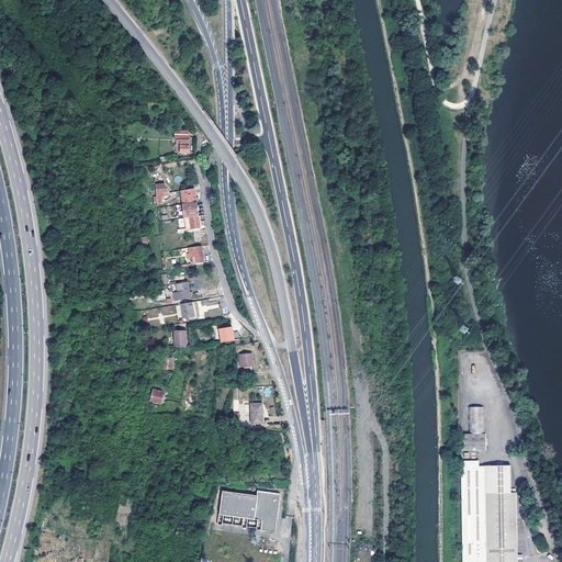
[(178,153),(190,153),(190,139),(178,139),(178,153)]
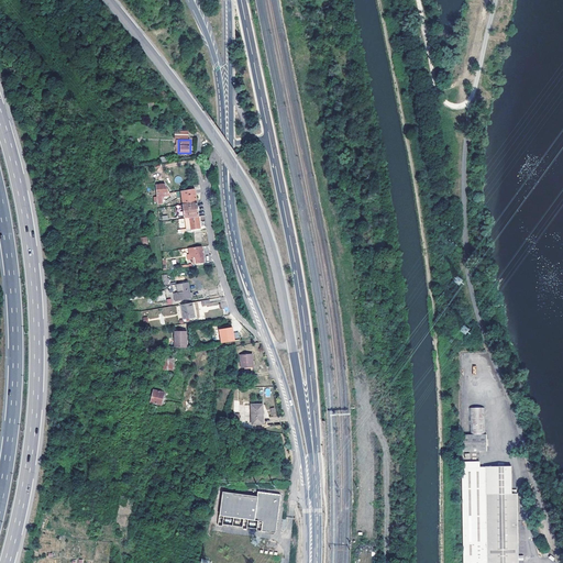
[(155,185),(157,203),(164,202),(164,199),(170,194),(169,192),(165,184),(157,185),(155,185)]
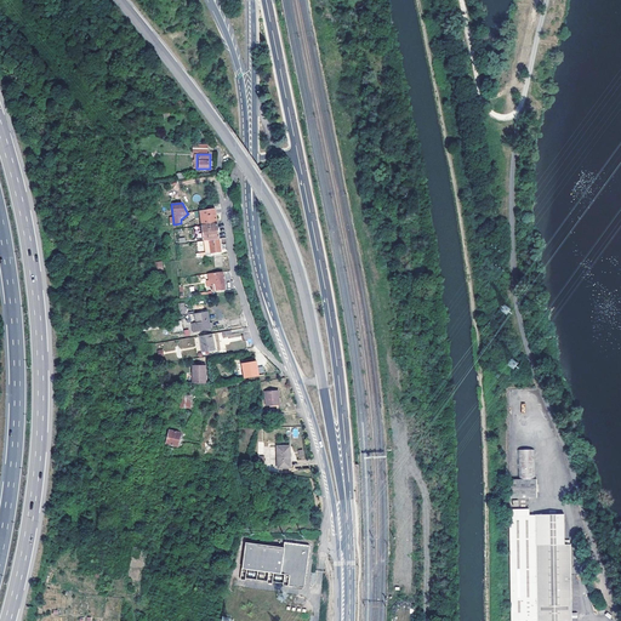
[(200,211),(203,226),(217,223),(215,208),(200,211)]
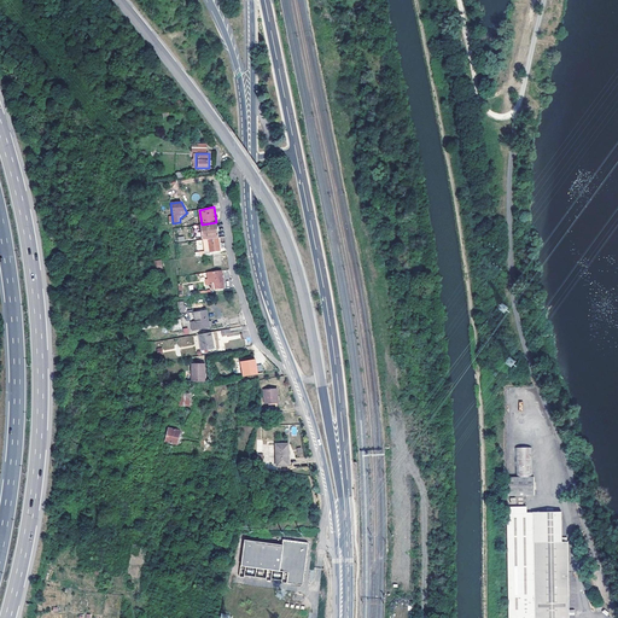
[(202,225),(194,226),(196,238),(204,238),(204,239),(219,237),(216,222),(202,225)]
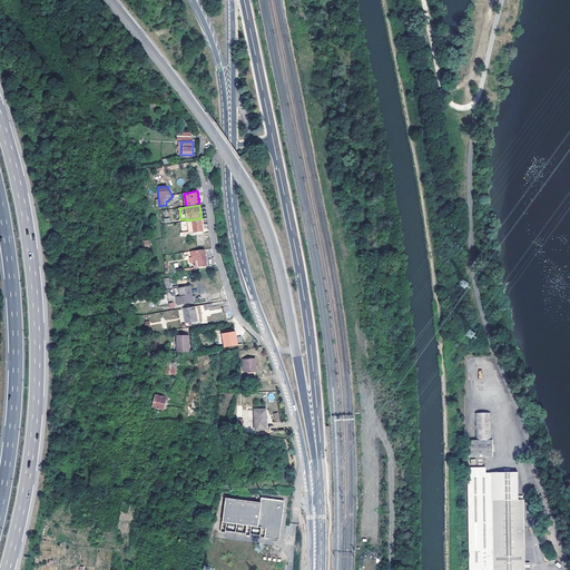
[(204,231),(202,219),(193,220),(194,228),(195,233),(204,231)]
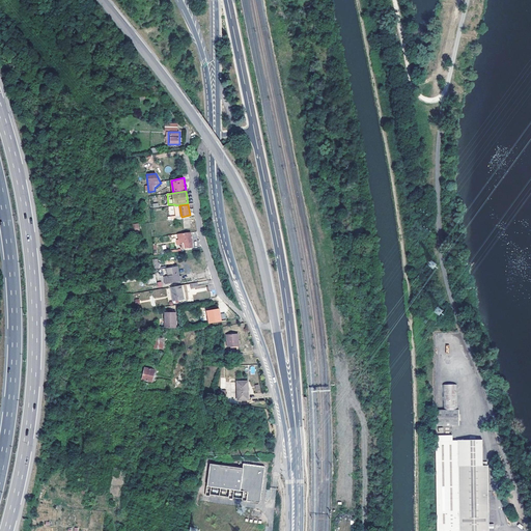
[(133,232),(140,231),(139,224),(132,225),(133,232)]
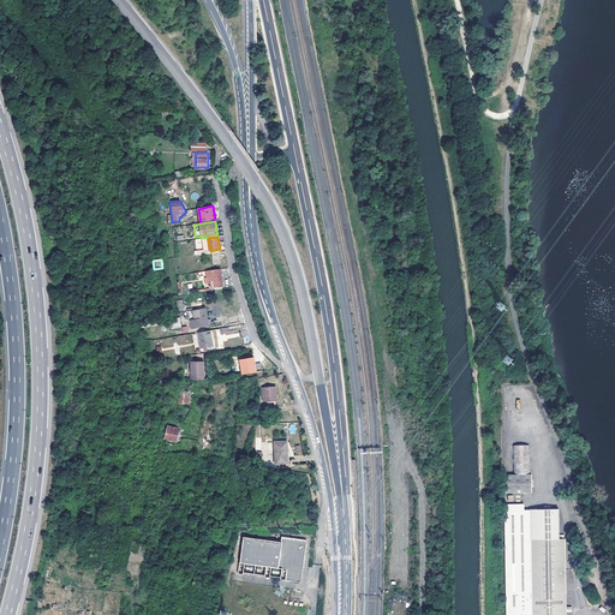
[(212,288),(224,287),(222,281),(222,279),(221,269),(203,272),(207,276),(210,276),(212,288)]
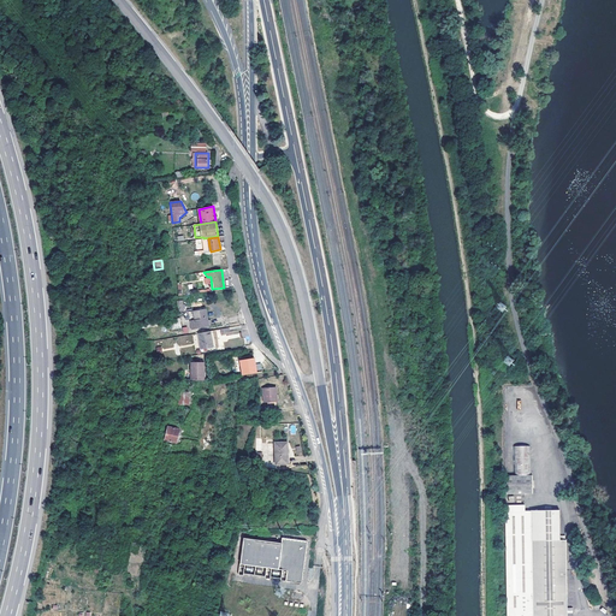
[(193,330),(209,326),(207,309),(195,312),(196,321),(191,321),(193,330)]
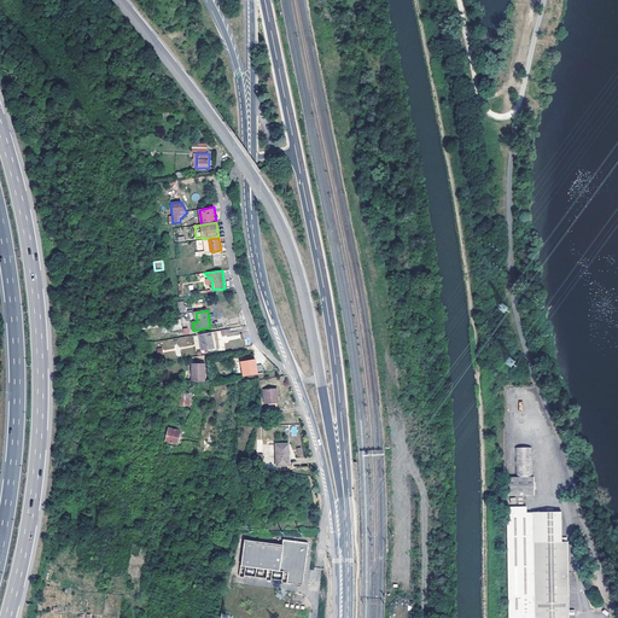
[(211,332),(199,333),(203,351),(215,349),(211,332)]
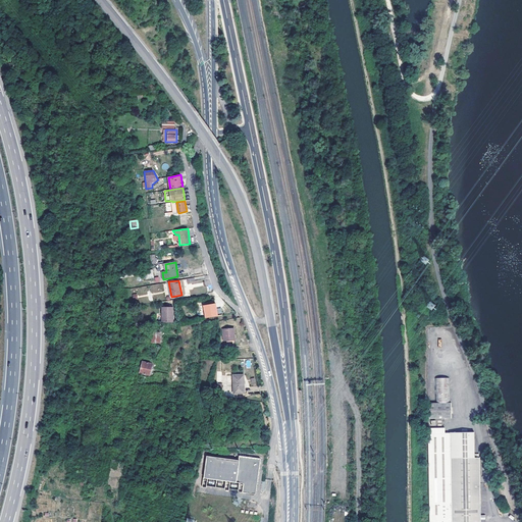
[(152,294),(164,291),(162,282),(150,285),(152,294)]
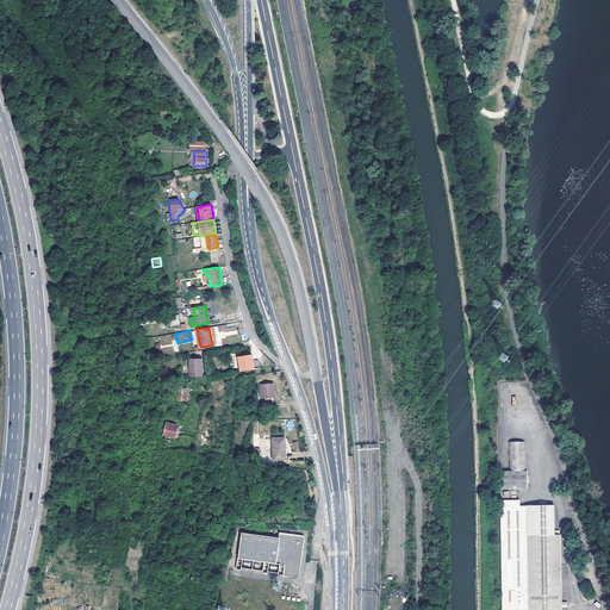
[(503,353),(498,359),(505,363),(509,356),(503,353)]
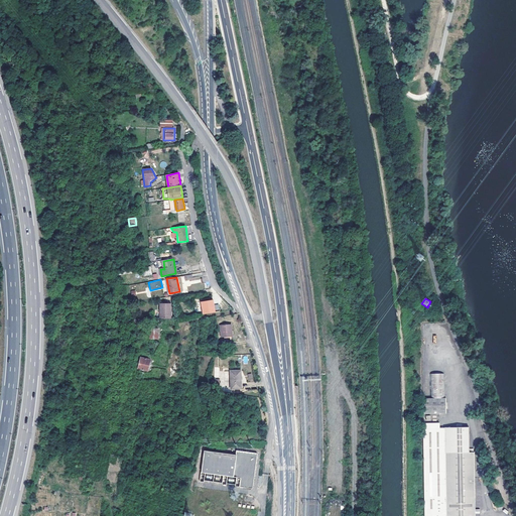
[(201,301),(203,314),(216,311),(215,304),(214,299),(201,301)]
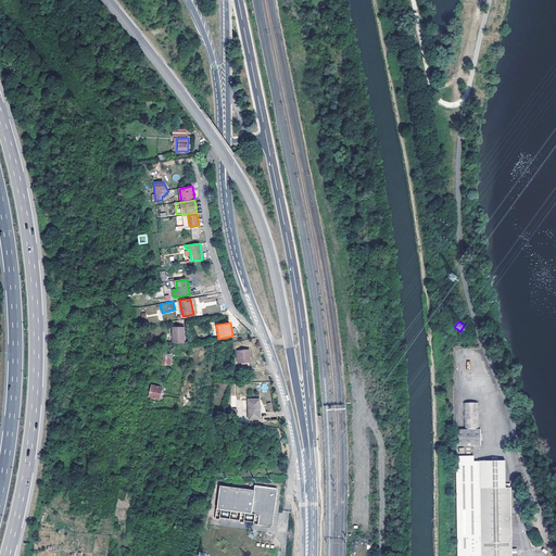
[(173,343),(185,343),(185,332),(185,327),(174,327),(173,343)]
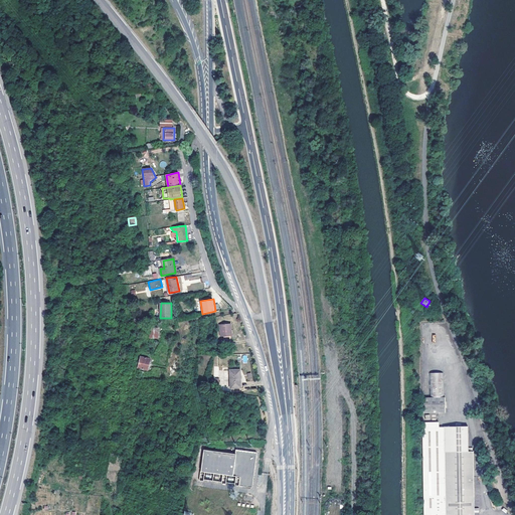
[(231,324),(221,325),(221,337),(231,336),(231,324)]
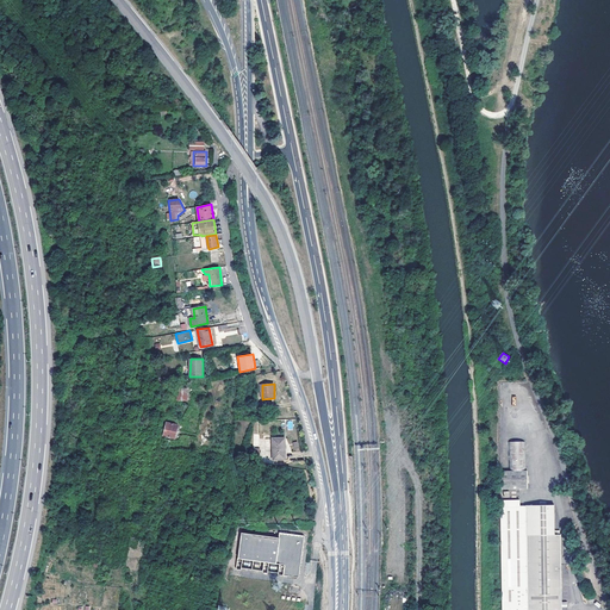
[(187,400),(188,388),(179,387),(178,400),(187,400)]
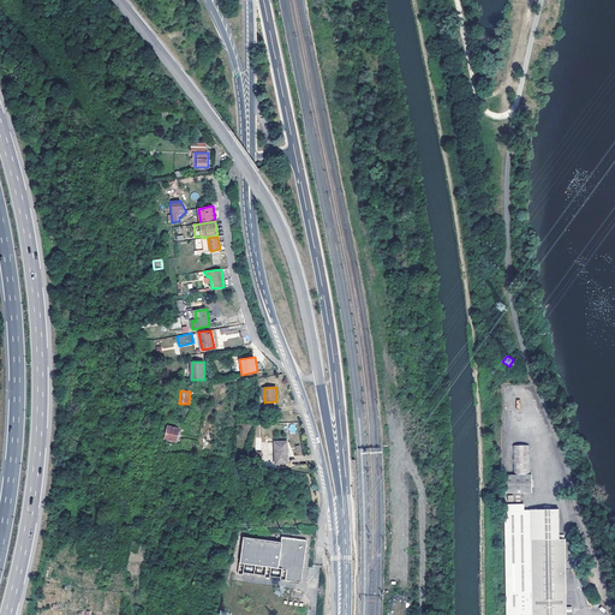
[(165,440),(177,442),(180,429),(168,427),(165,440)]
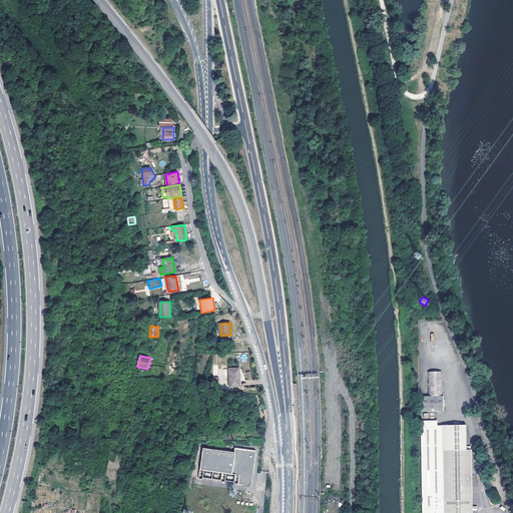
[(229,386),(239,386),(238,369),(228,369),(229,386)]
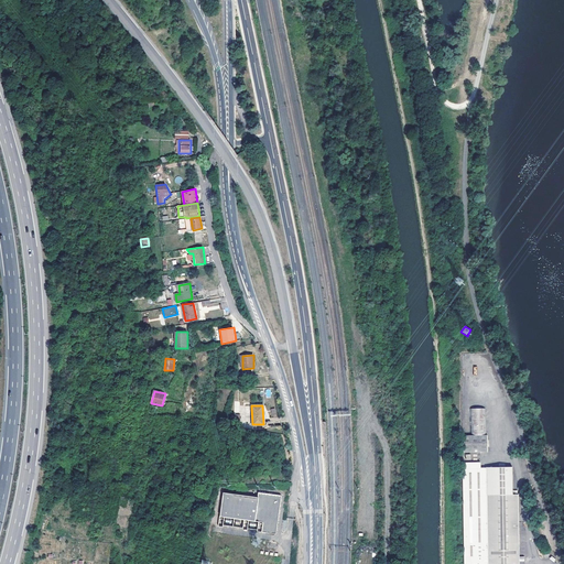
[(470,435),(487,435),(487,409),(470,409),(470,435)]
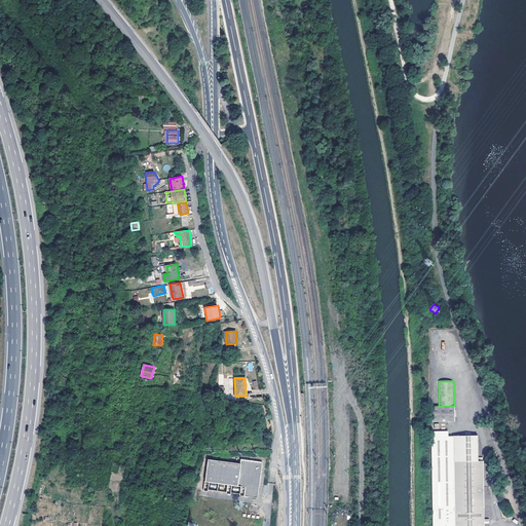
[(454,406),(439,406),(430,407),(431,422),(455,421),(454,406)]
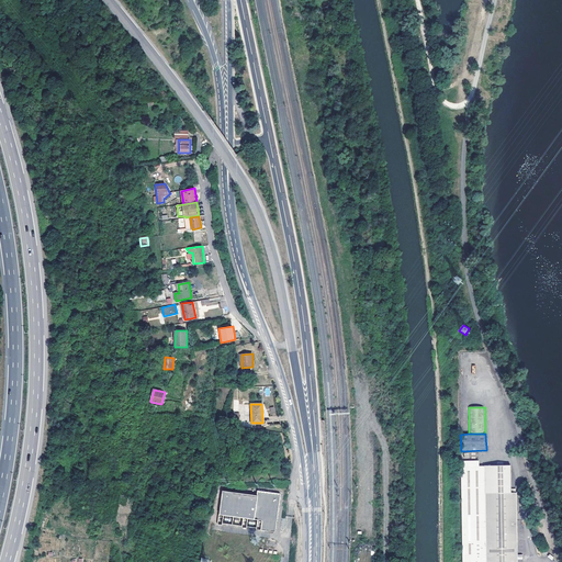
[(489,561),(517,561),(517,559),(516,492),(510,492),(509,464),(479,465),(479,460),(461,460),(461,486),(462,561),(489,561)]
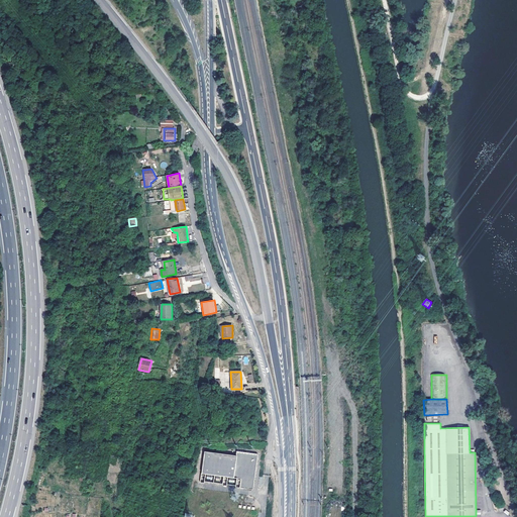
[(136,450),(139,439),(133,438),(131,449),(136,450)]
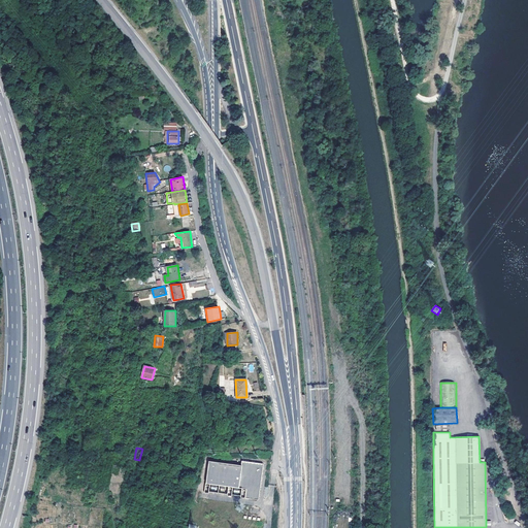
[(241,465),(209,461),(206,483),(246,489),(245,498),(259,500),(264,463),(242,461),(241,465)]
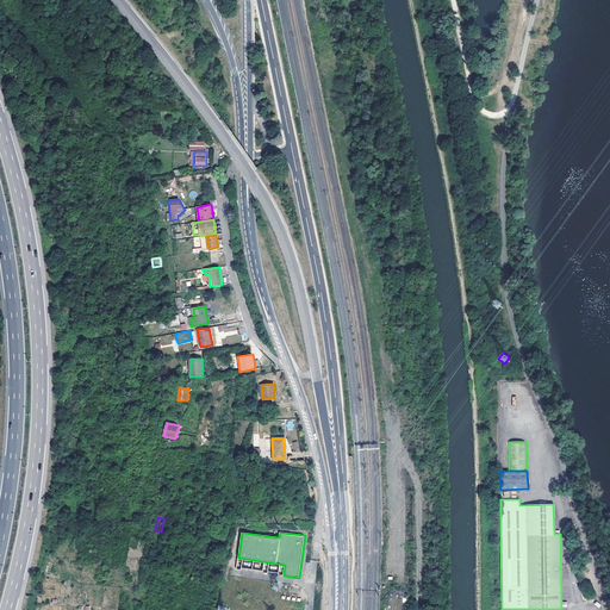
[(260,562),(237,559),(236,567),(254,570),(254,567),(260,567),(260,562)]
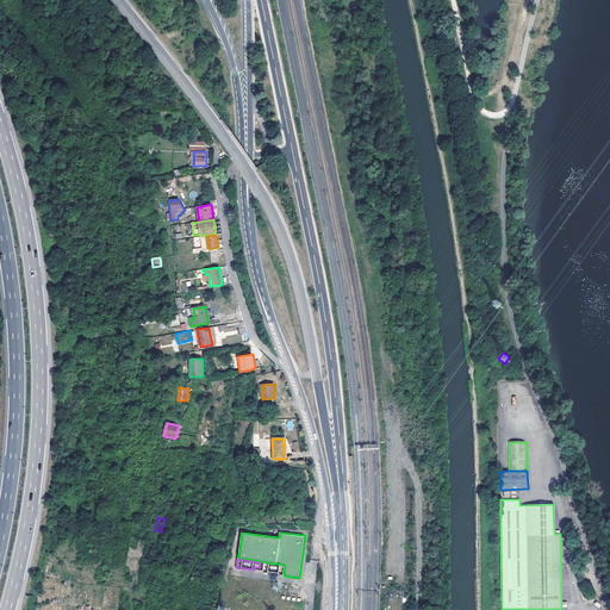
All buildings are outlined.
